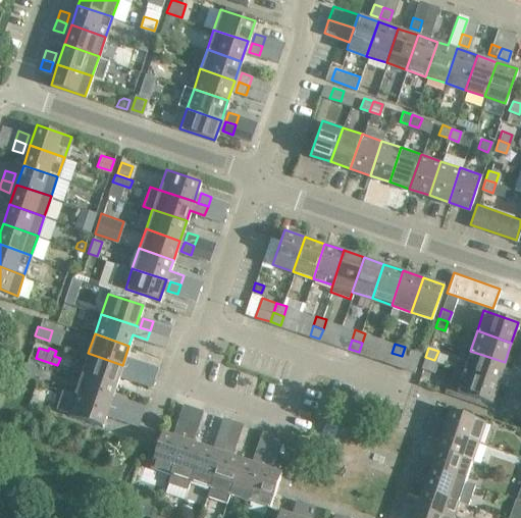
[(505,362),(470,351),(463,370),(498,381),(505,362)]
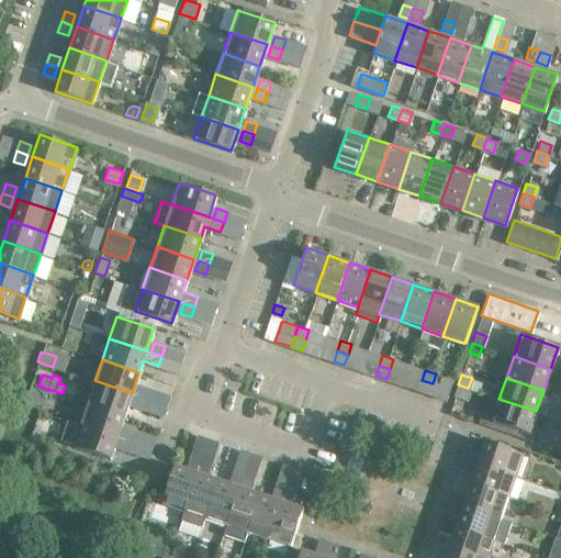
[(136,394),(132,393),(94,380),(87,402),(124,414),(128,403),(143,409),(147,399),(136,394)]
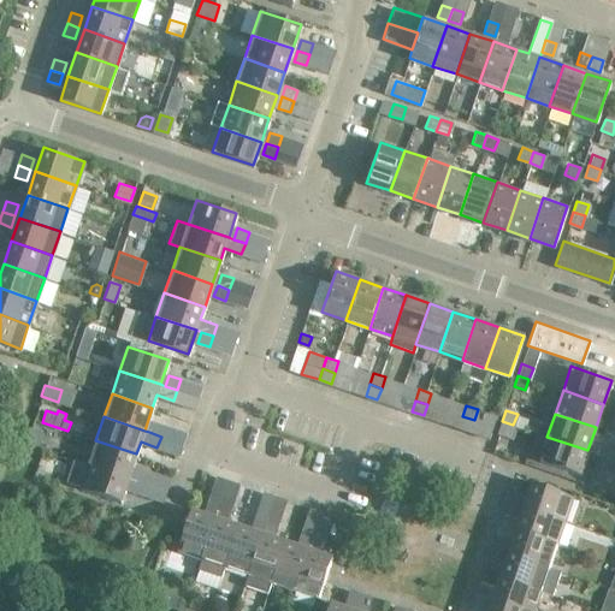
[(474,420),(462,416),(459,427),(471,431),(474,420)]
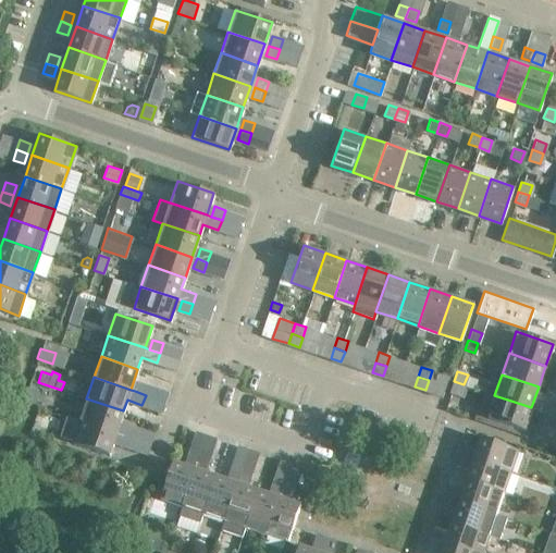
[(138,381),(135,391),(146,395),(149,385),(138,381)]
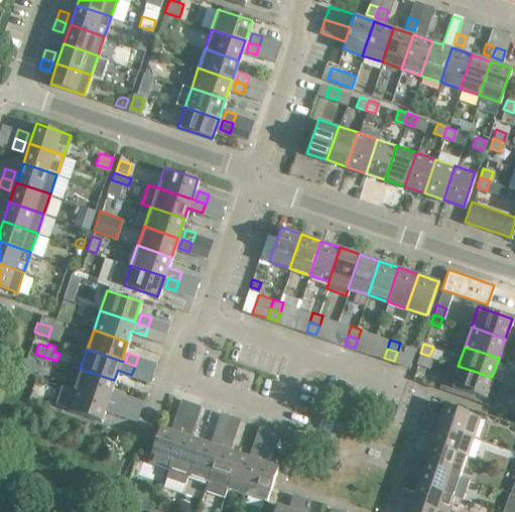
[(429,356),(420,353),(417,362),(426,366),(429,356)]
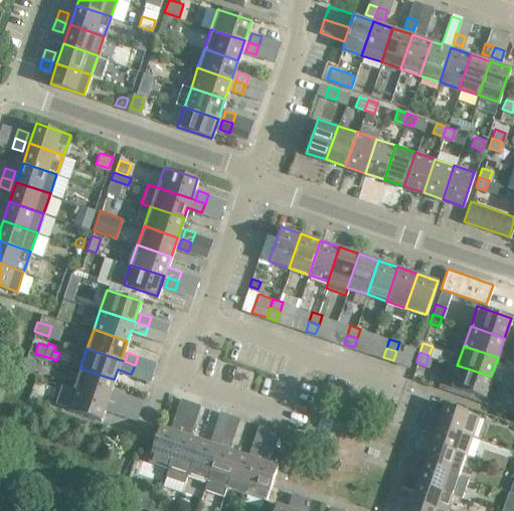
[(27,359),(24,370),(32,373),(36,362),(27,359)]
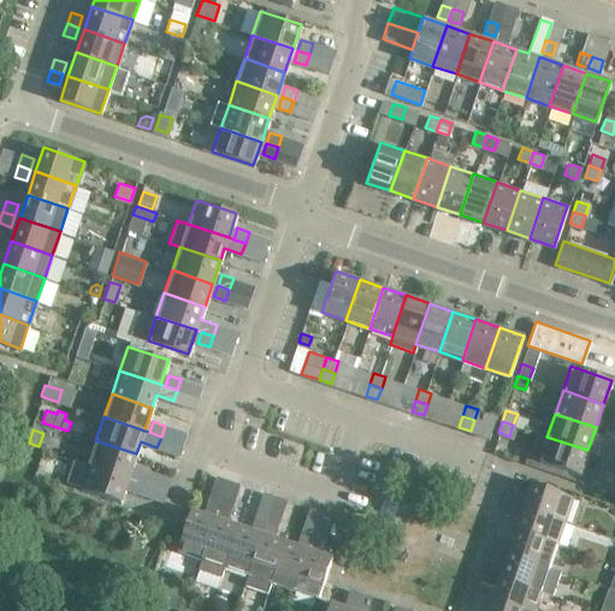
[(587,450),(547,437),(539,461),(579,474),(587,450)]
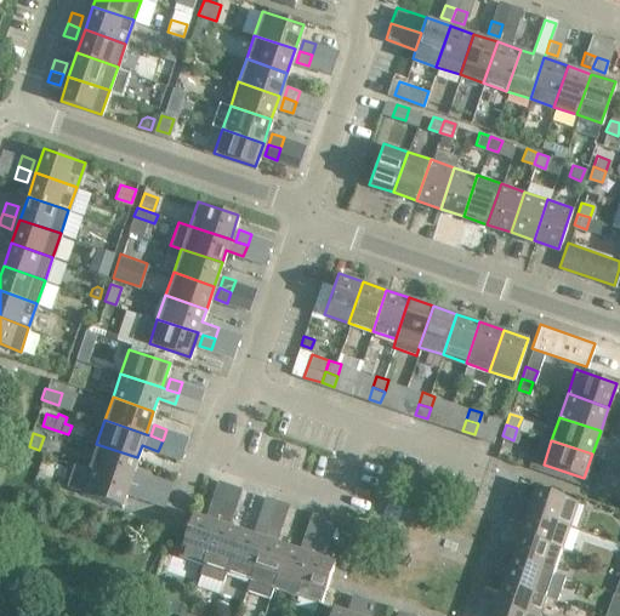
[(137,457),(96,444),(89,467),(130,480),(137,457)]
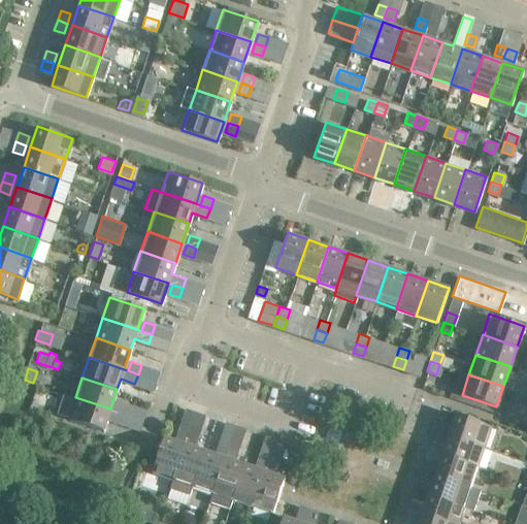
[(57,412),(69,416),(68,418),(103,430),(107,419),(121,424),(125,414),(114,411),(110,408),(75,397),(62,393),(57,412)]
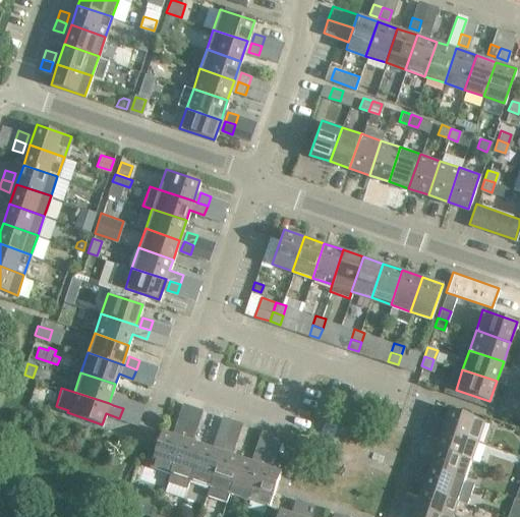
[(116,396),(113,405),(123,408),(126,399),(116,396)]
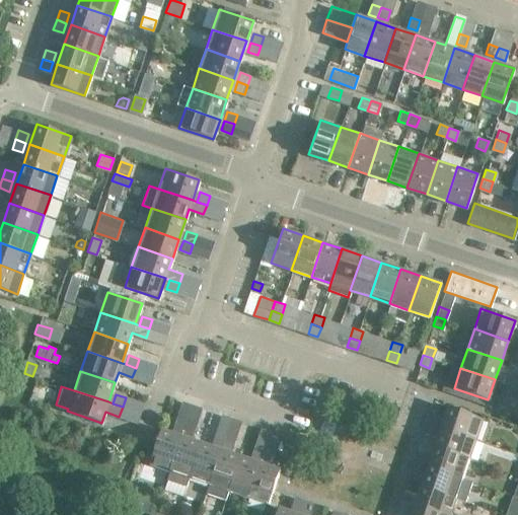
[(448,407),(441,427),(475,438),(482,418),(448,407)]
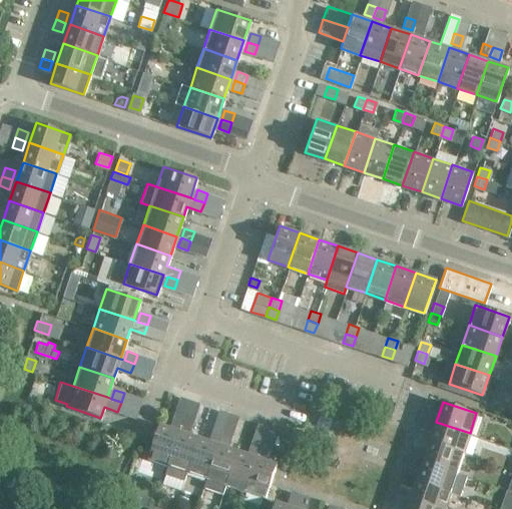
[(425,408),(422,417),(432,420),(435,411),(425,408)]
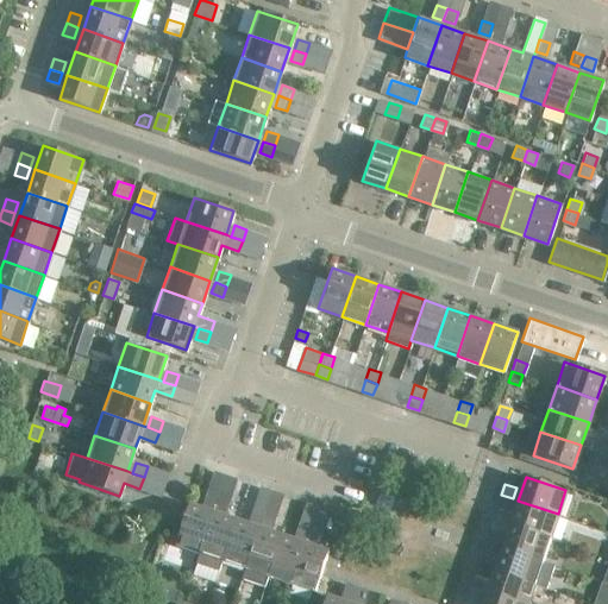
[(204,502),(214,505),(218,494),(207,490),(204,502)]
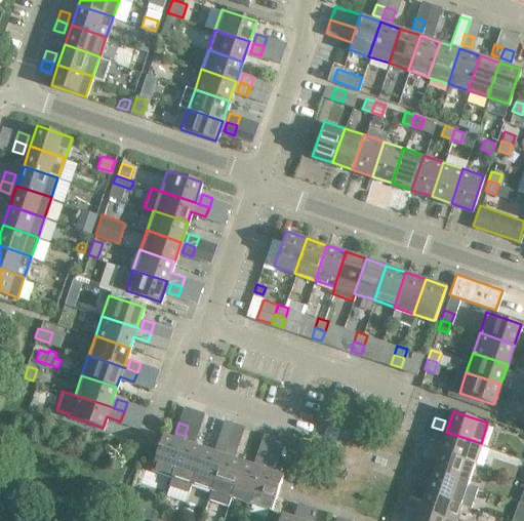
[(197,429),(188,426),(185,436),(183,440),(171,475),(168,484),(188,490),(191,482),(203,447),(193,444),(197,429)]
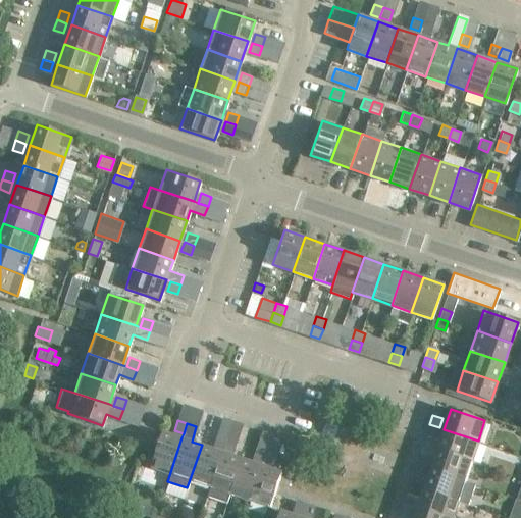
[(439,427),(429,424),(426,433),(435,436),(439,427)]
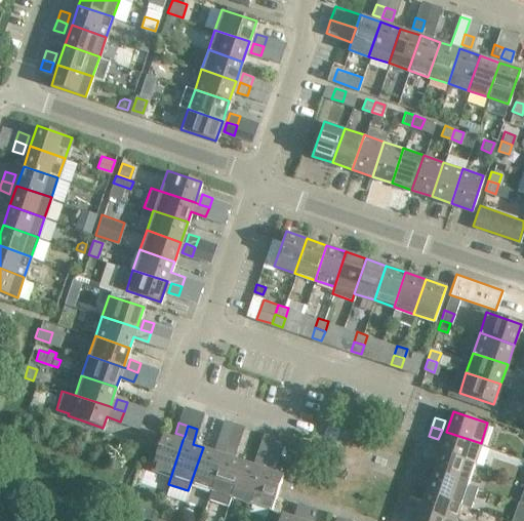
[(481,443),(446,432),(439,451),(474,463),(481,443)]
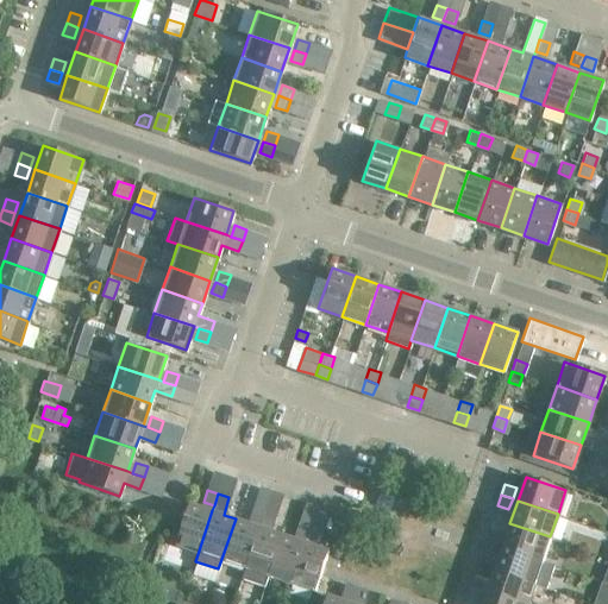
[(175,542),(199,551),(212,510),(188,502),(175,542)]
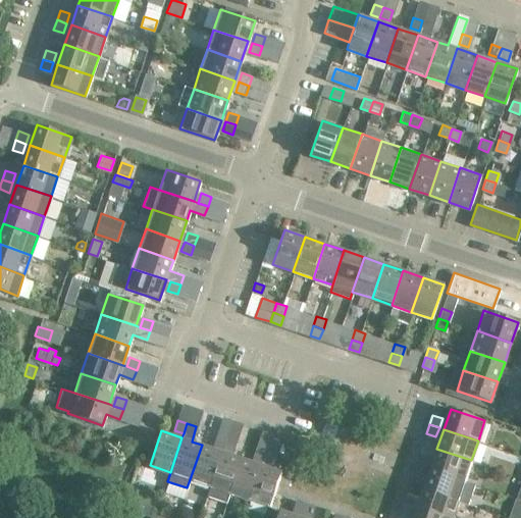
[(216,433),(213,444),(212,448),(202,445),(190,479),(209,485),(221,452),(226,436),(216,433)]
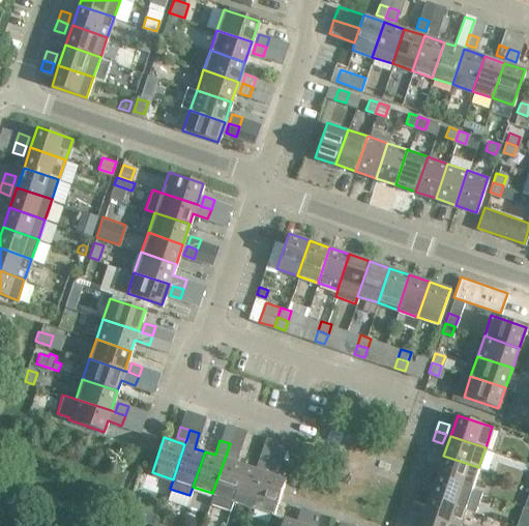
[(239,447),(230,443),(225,459),(212,493),(209,502),(230,509),(233,500),(244,465),(234,462),(239,447)]
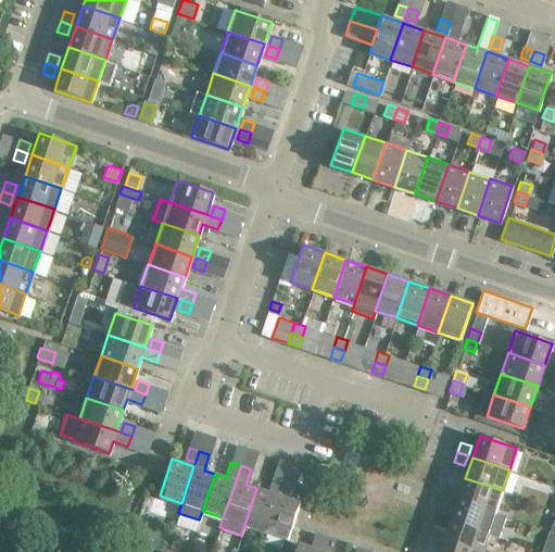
[(273,477),(269,487),(267,492),(256,488),(244,525),(265,531),(282,480),(273,477)]
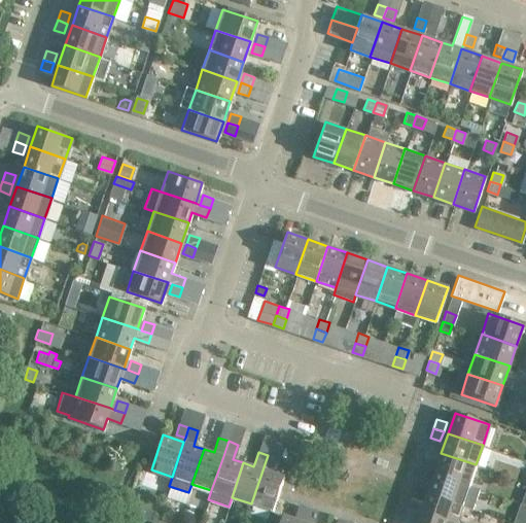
[(476,464),(441,453),(434,473),(468,485),(476,464)]
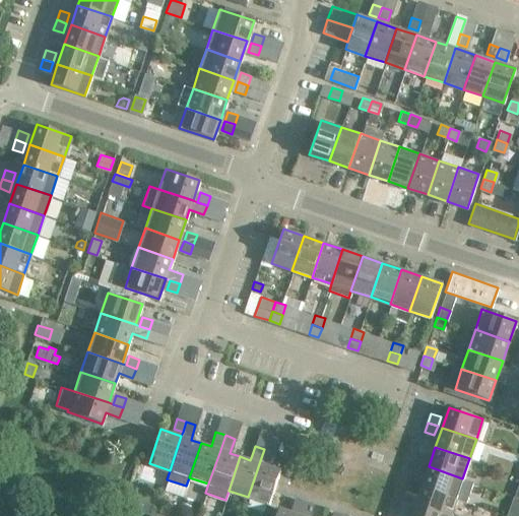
[(274,452),(264,449),(248,497),(268,504),(279,470),(269,466),(274,452)]
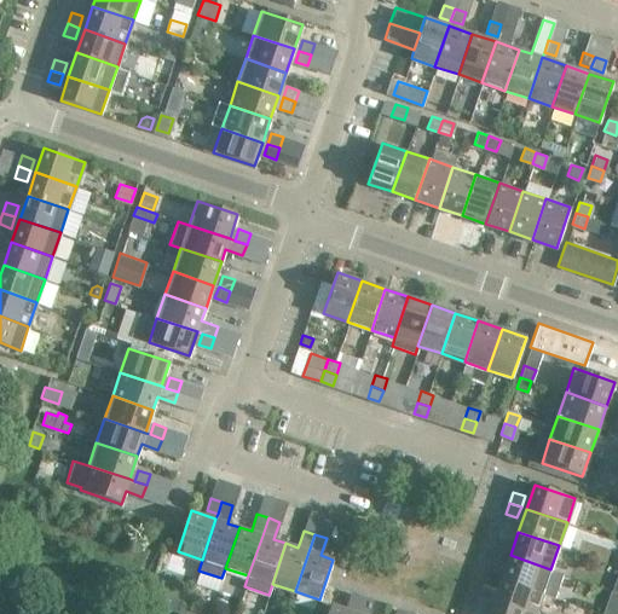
[(497,538),(494,549),(504,554),(509,542),(497,538)]
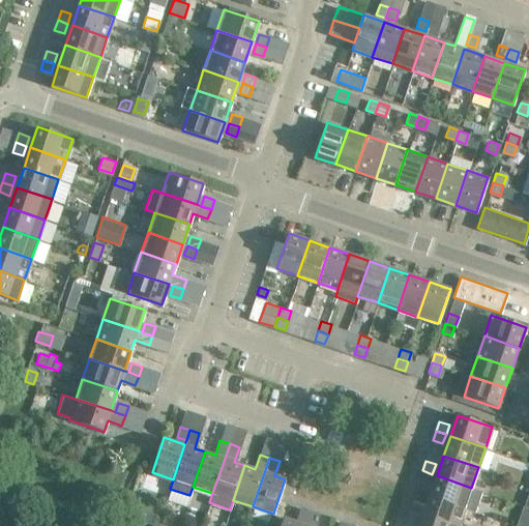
[(437,475),(432,474),(422,470),(418,480),(433,485),(430,495),(465,507),(471,488),(437,475)]
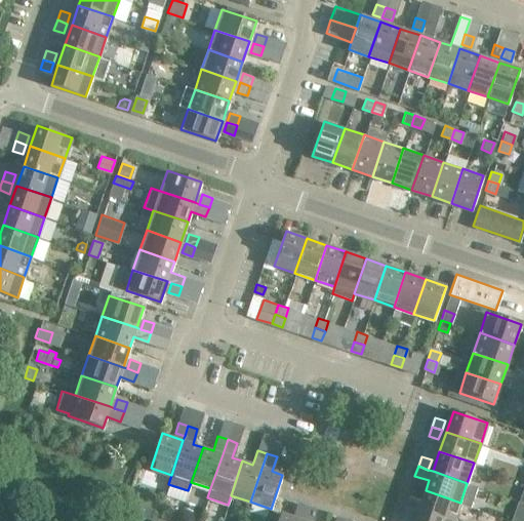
[(453,520),(460,503),(426,490),(422,501),(407,496),(404,506),(414,509),(418,511),(449,520),(453,520)]
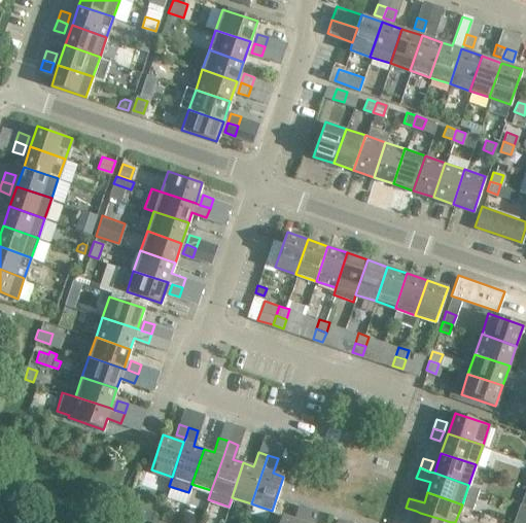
[(295,514),(305,518),(308,508),(299,504),(295,514)]
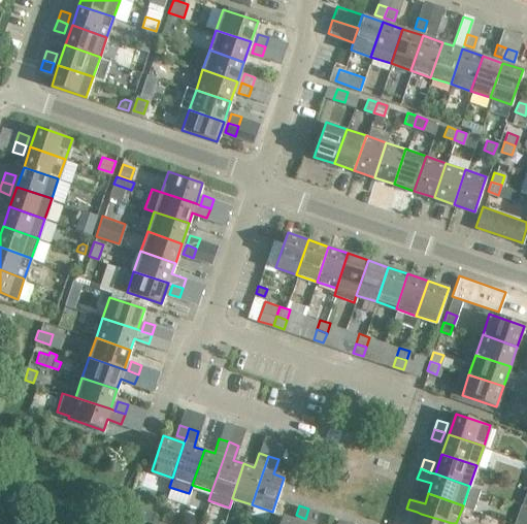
[(140,509),(137,518),(149,522),(153,513),(140,509)]
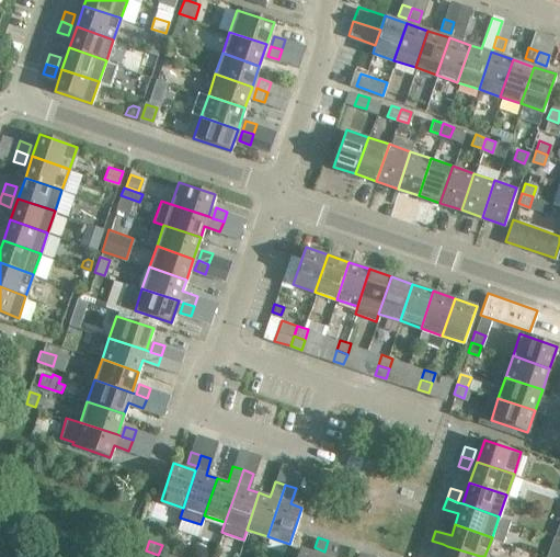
[(338,544),(328,541),(324,552),(334,555),(338,544)]
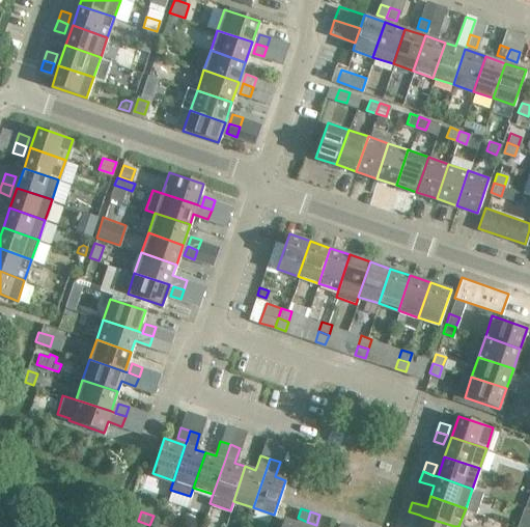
[(419,515),(409,511),(406,521),(416,524),(419,515)]
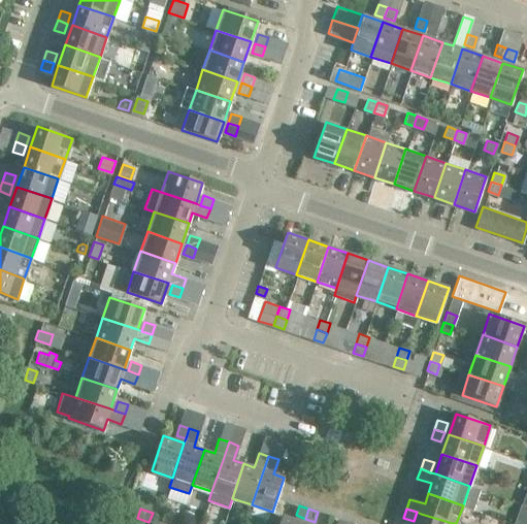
[(452,523),(421,514),(417,523),(452,523)]
